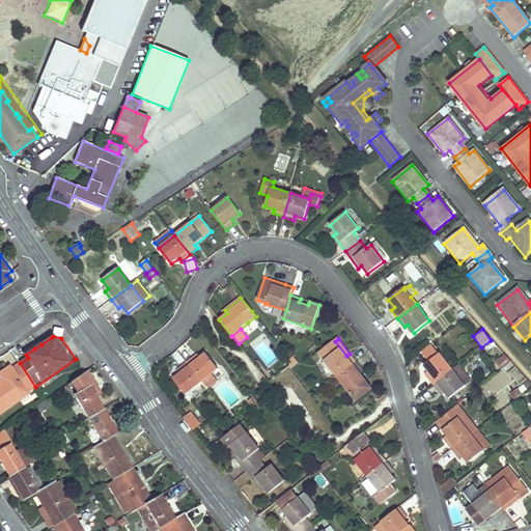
[(337,378),(357,362),(350,354),(346,356),(335,341),(334,340),(320,351),(327,359),(325,360),(337,378)]
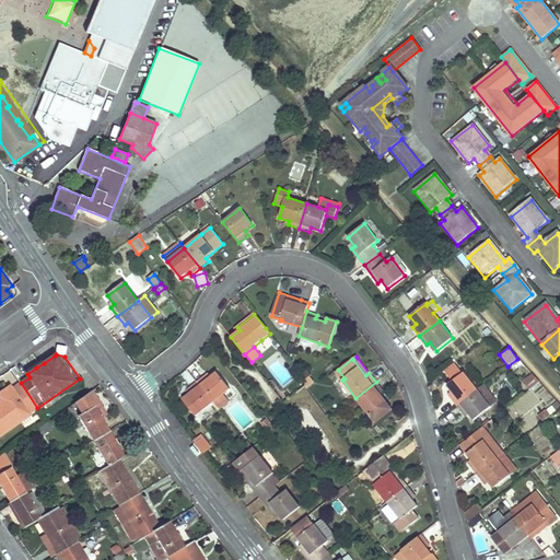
[(478,389),(464,372),(463,373),(457,365),(446,373),(453,382),(447,385),(454,394),(450,397),(457,406),(478,389)]
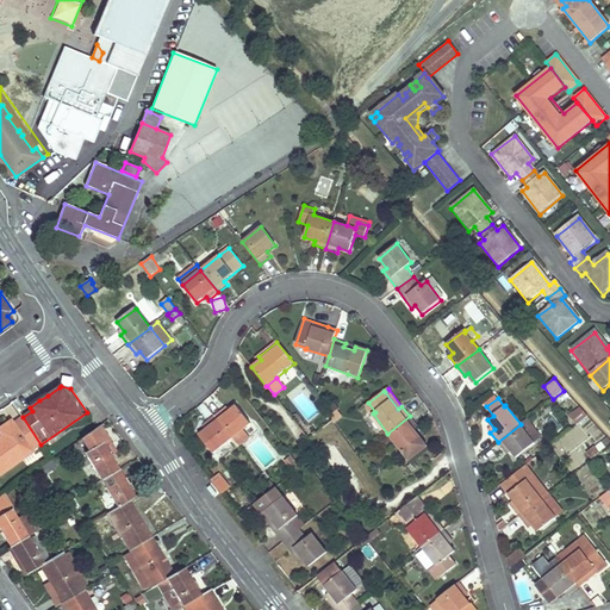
[(338,410),(334,404),(329,408),(334,415),(336,412),(338,410)]
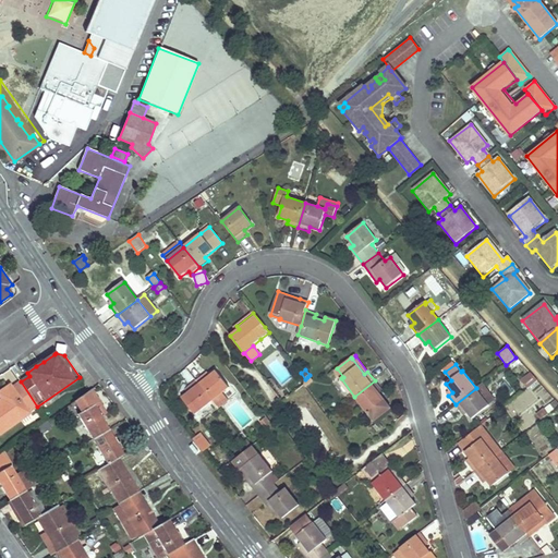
[(230,388),(216,371),(208,377),(205,374),(196,380),(213,401),(214,400),(222,393),(230,388)]
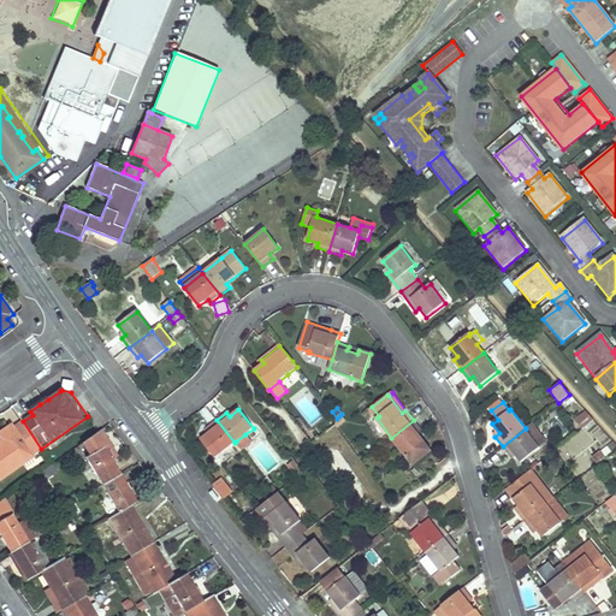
[(593,421),(586,413),(575,422),(582,430),(593,421)]
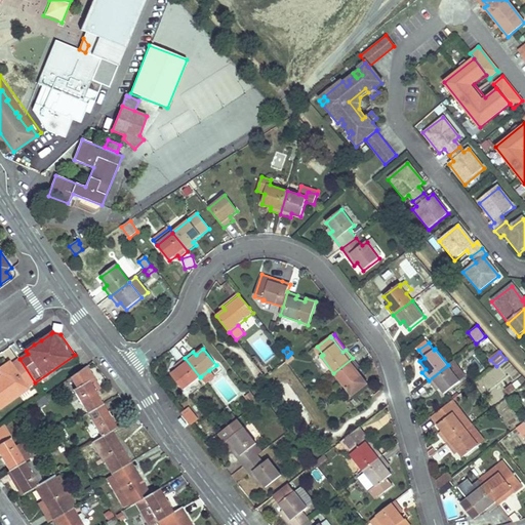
[(475,357),(470,361),(477,372),(482,368),(475,357)]
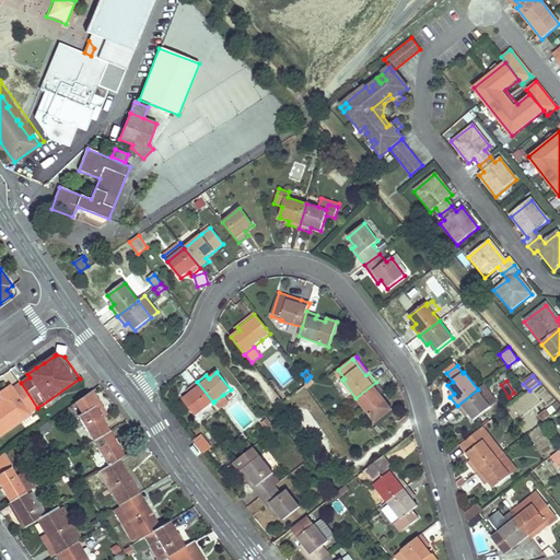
[(196,416),(213,403),(197,382),(188,389),(191,393),(183,399),(196,416)]
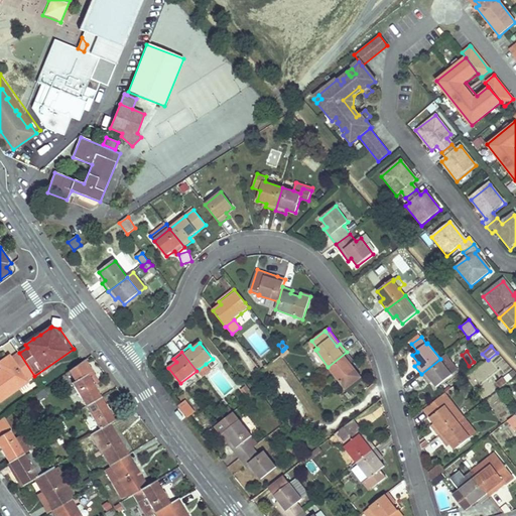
[(362,378),(350,362),(353,360),(347,352),(328,367),(346,390),(362,378)]
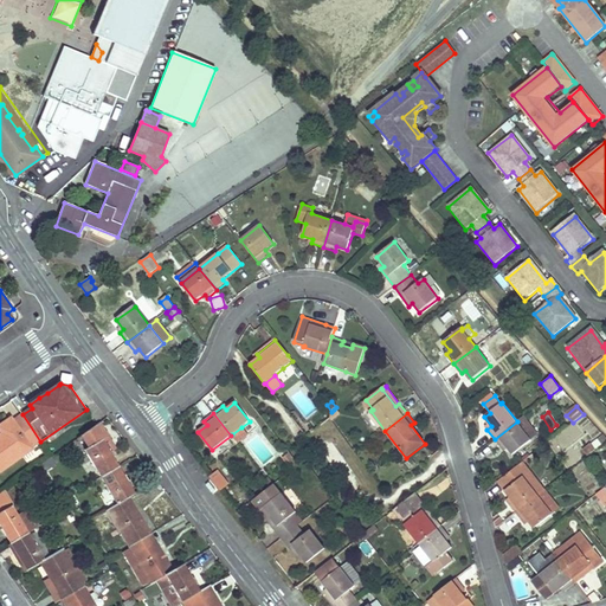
[(40,442),(23,414),(13,421),(11,418),(0,425),(0,429),(5,436),(0,438),(0,437),(0,470),(32,449),(31,447),(40,442)]
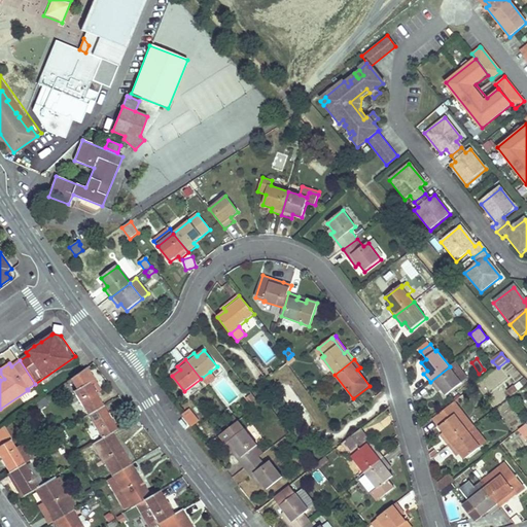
[(468,378),(456,362),(450,366),(462,383),(468,378)]
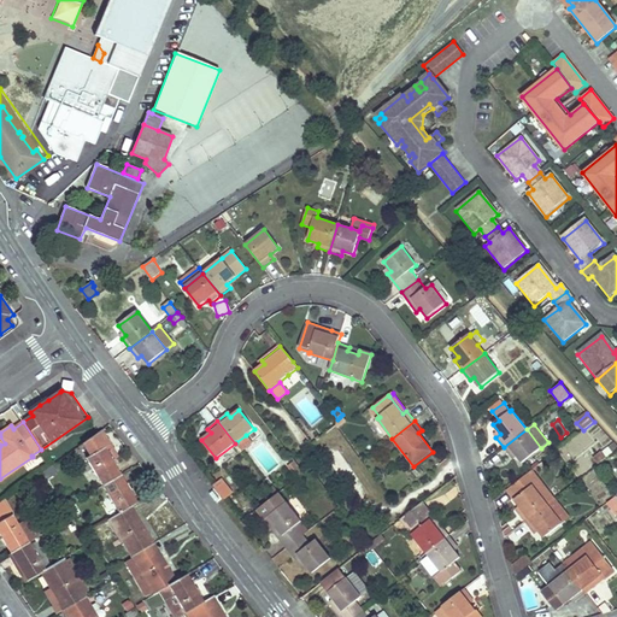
[(541,448),(527,429),(504,447),(511,458),(516,454),(523,463),(541,448)]
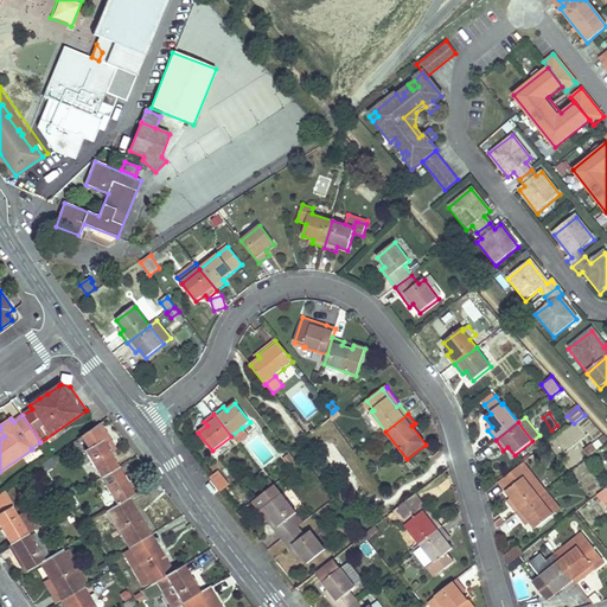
[(248,436),(242,428),(232,435),(231,436),(237,445),(248,436)]
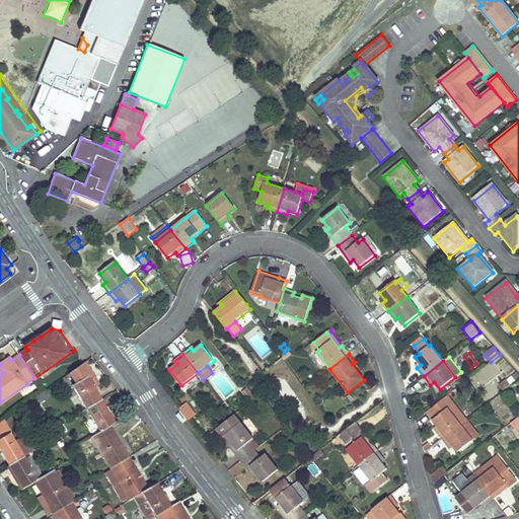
[(102,399),(88,376),(73,385),(86,409),(102,399)]
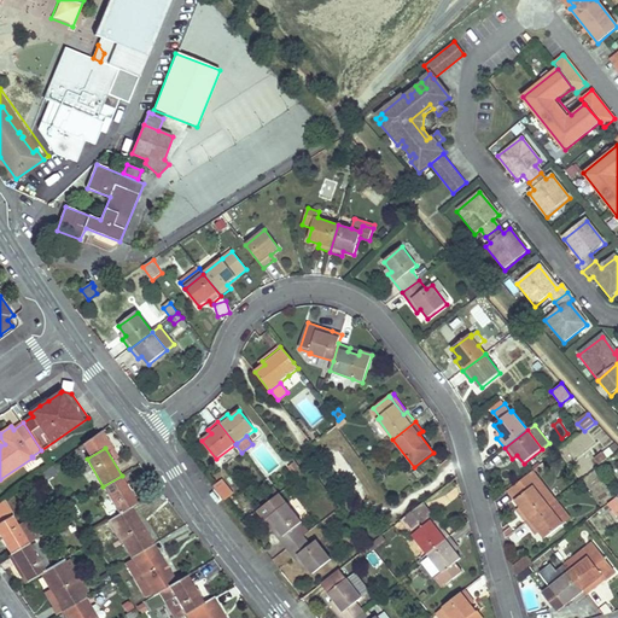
[(599,464),(607,458),(604,452),(595,459),(599,464)]
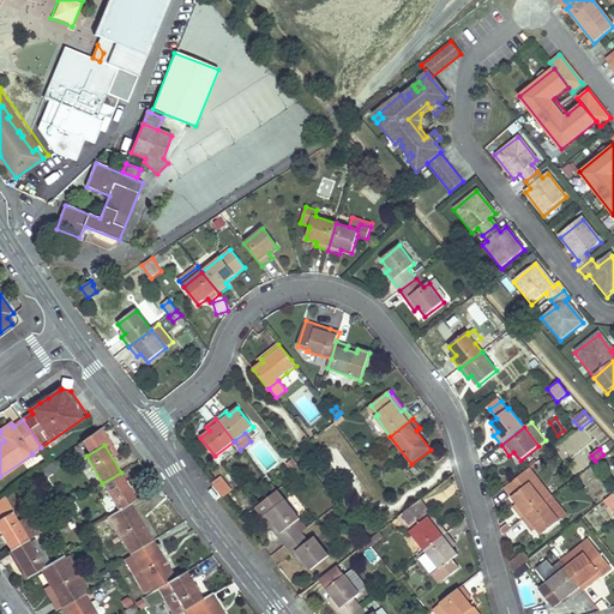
[(304,471),(294,459),(287,464),(296,476),(304,471)]
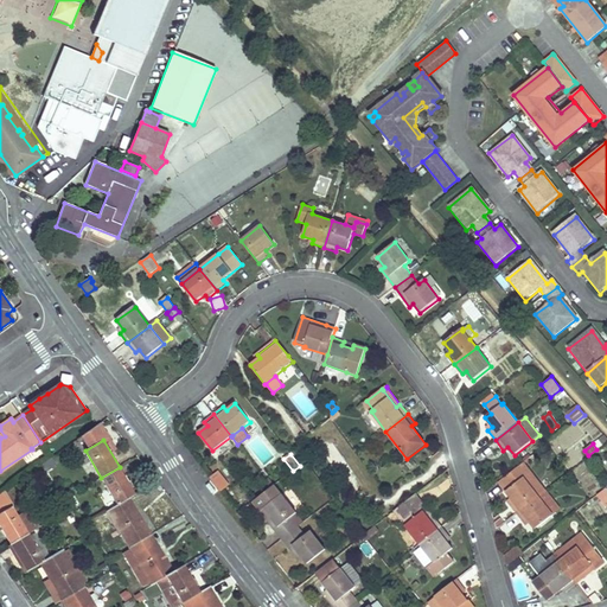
[(547,491),(524,462),(499,483),(513,500),(510,504),(517,513),(540,497),(545,491),(547,491)]
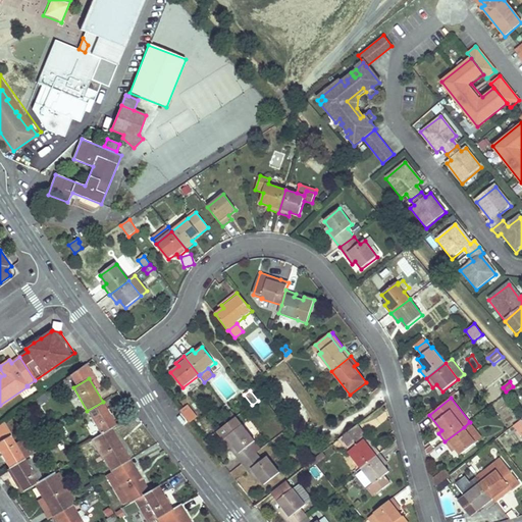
[(116,425),(103,402),(87,411),(100,434),(108,430),(112,427),(116,425)]
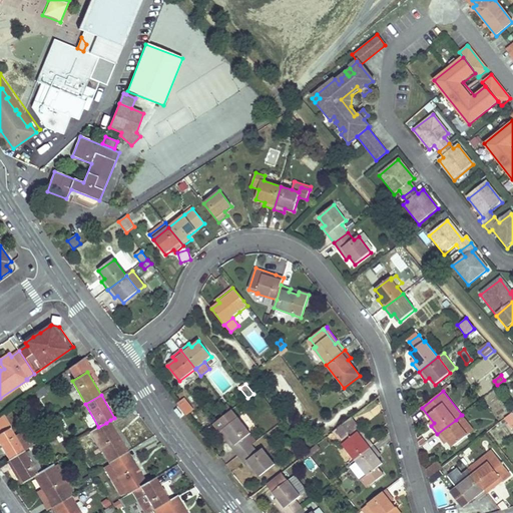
[(193,411),(184,400),(178,404),(187,416),(193,411)]
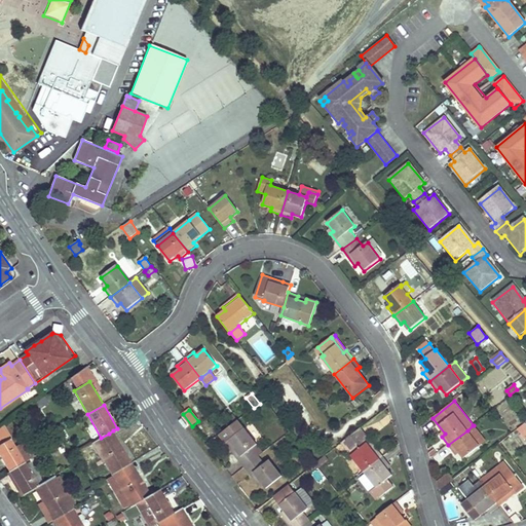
[(189,426),(184,419),(183,418),(180,420),(186,428),(189,426)]
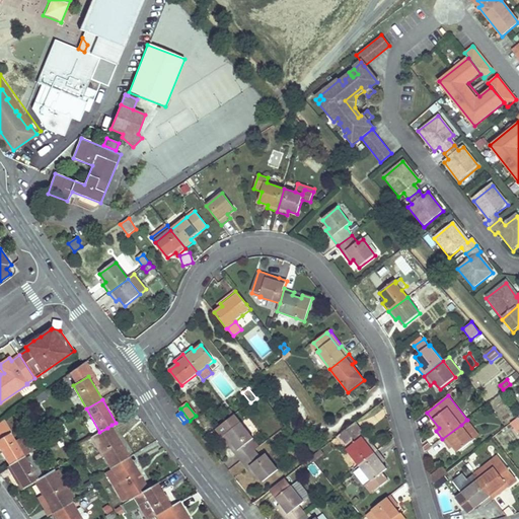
[(261,446),(235,415),(234,416),(232,418),(216,430),(223,438),(226,436),(232,443),(229,445),(241,461),(255,450),(261,446)]
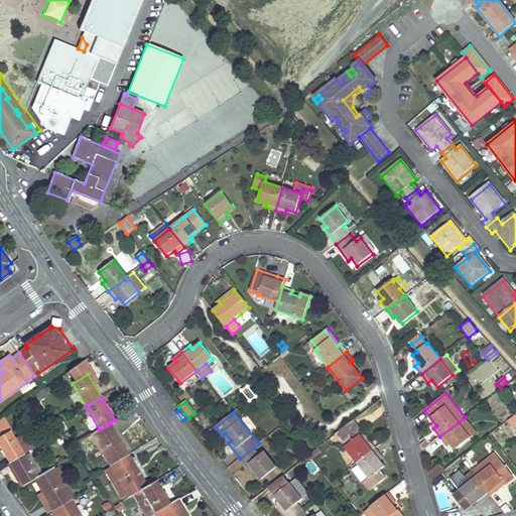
[(477,432),(465,417),(464,417),(459,422),(471,437),(477,433),(477,432)]
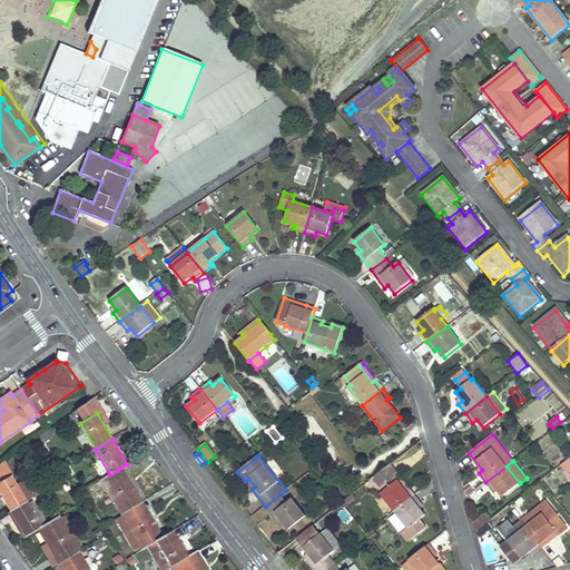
[(0,482),(11,475),(3,463),(3,462),(0,463),(0,482)]
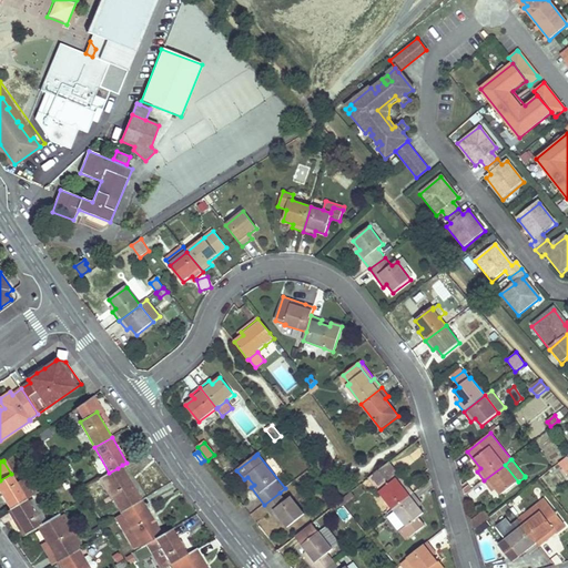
[(414,493),(406,484),(403,486),(403,487),(396,478),(399,476),(389,463),(372,477),(382,490),(379,493),(393,509),(414,493)]
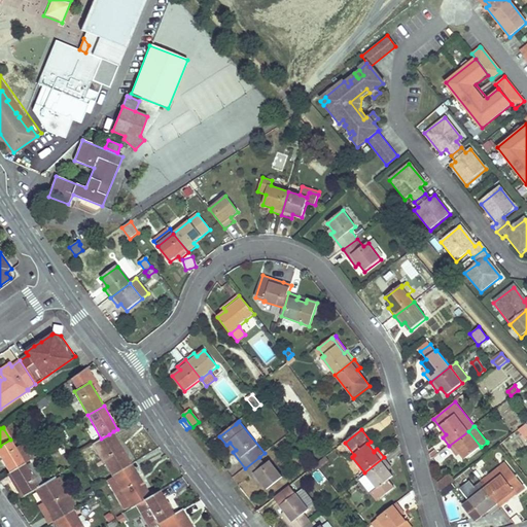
[(124,449),(113,431),(109,434),(119,452),(119,451),(124,449)]
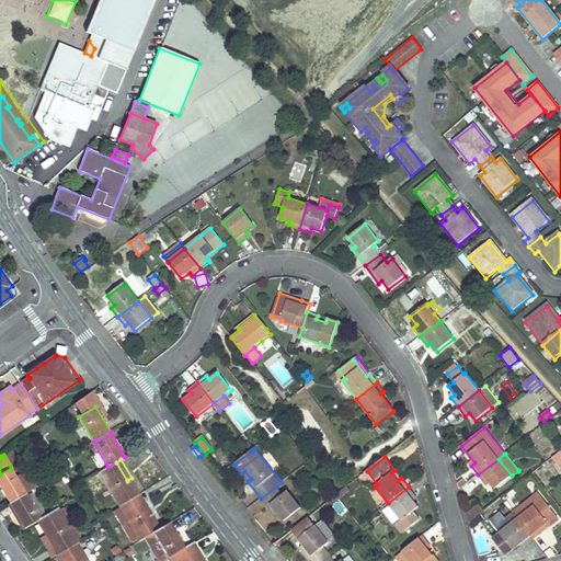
[(494,489),(512,476),(499,459),(478,474),(485,483),(489,481),(494,489)]
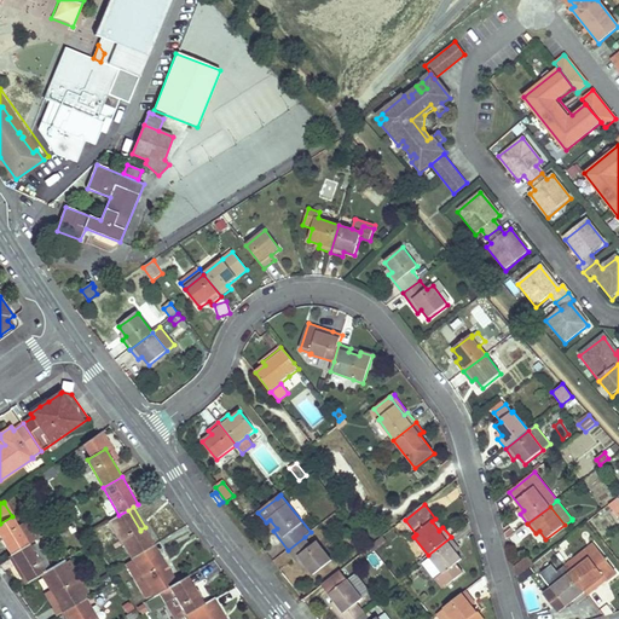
[(155,544),(145,527),(140,530),(140,531),(128,510),(119,515),(109,521),(132,559),(150,548),(155,544)]
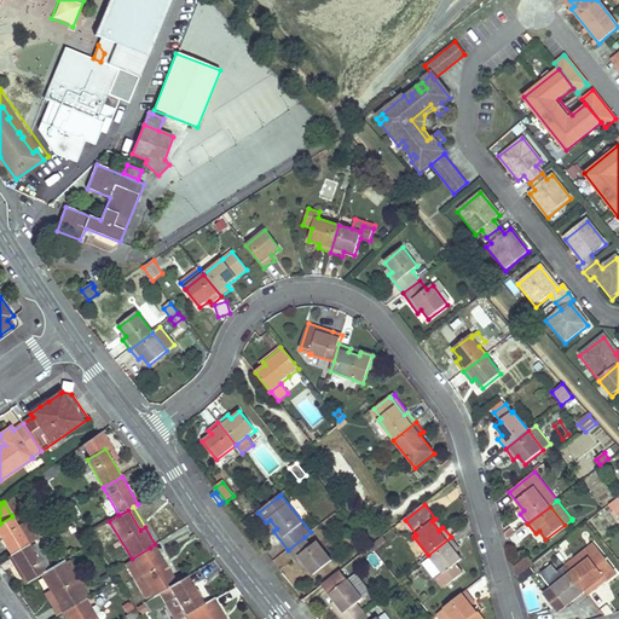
[(29,544),(12,516),(0,524),(0,537),(11,555),(29,544)]
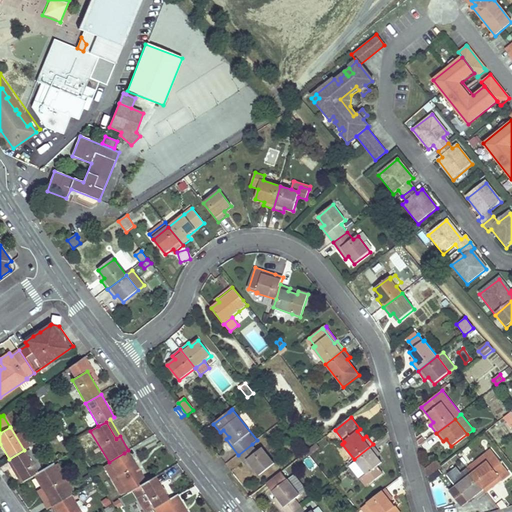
[(366,436),(360,429),(357,431),(363,439),(363,438),(366,436)]
